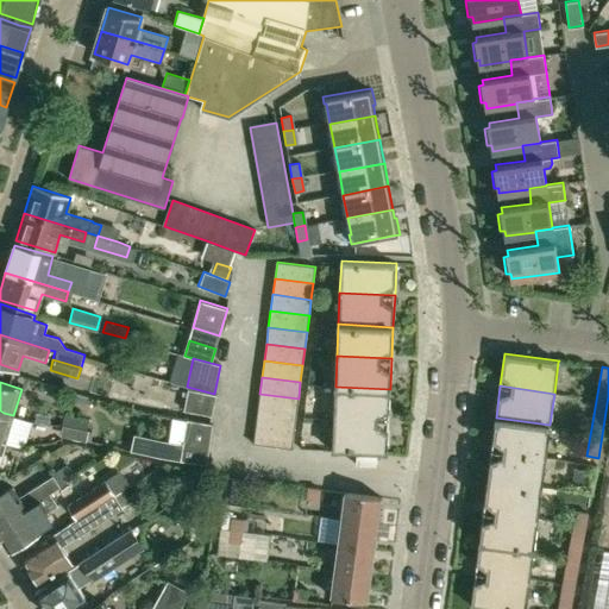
[(389,421),(390,389),(336,387),(333,418),(389,421)]
